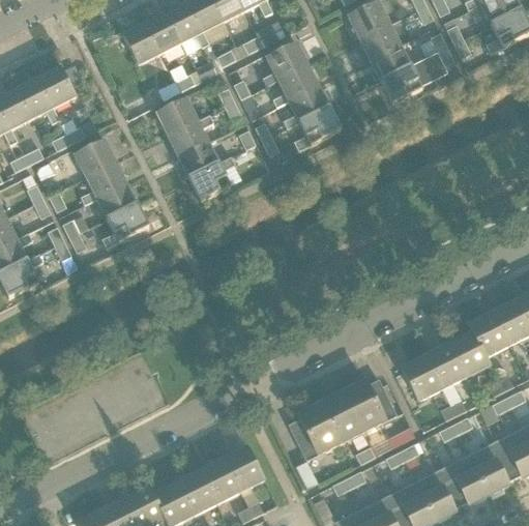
[(190,0),(186,2),(202,32),(223,22),(211,0),(190,0)]
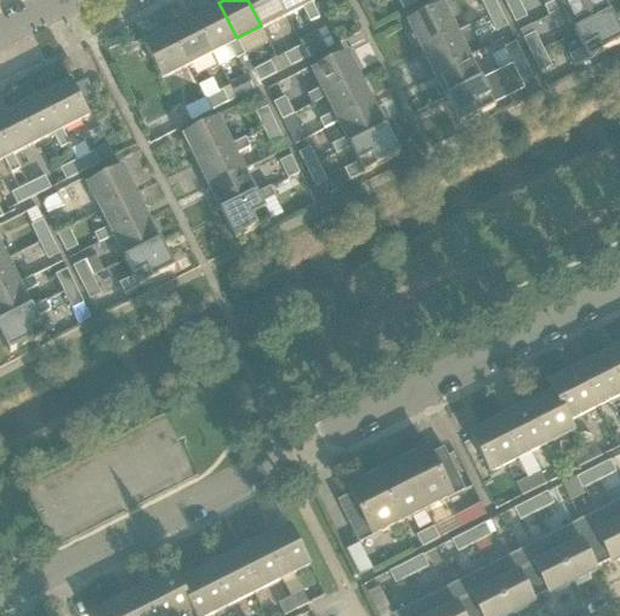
[(248,0),(261,26),(285,13),(278,0),(248,0)]
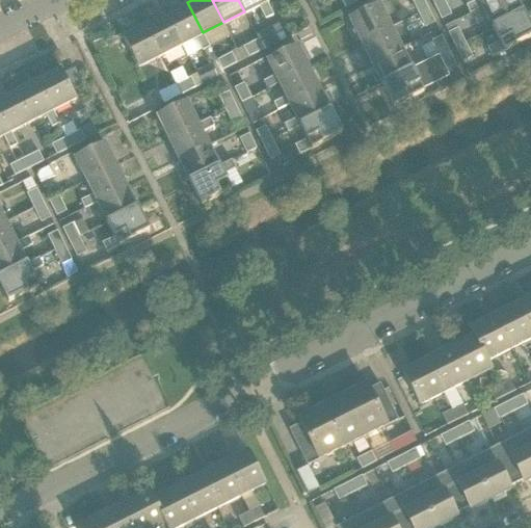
[(238,0),(244,11),(259,4),(265,16),(272,11),(266,0),(267,0),(238,0)]
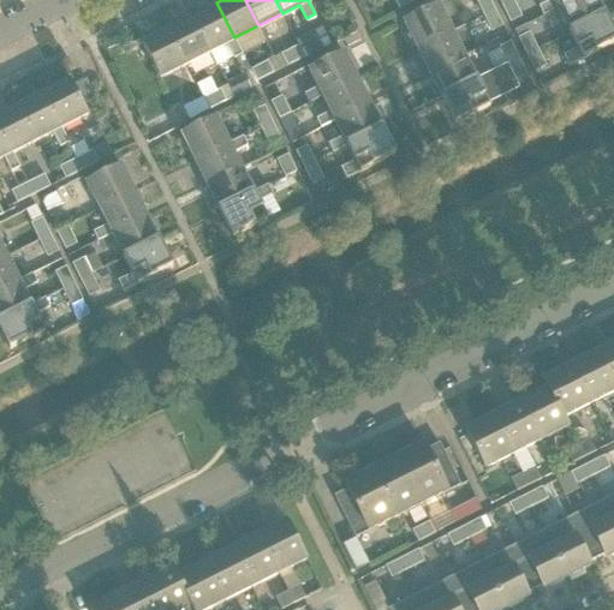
[(476,0),(482,11),(494,6),(490,0),(476,0)]
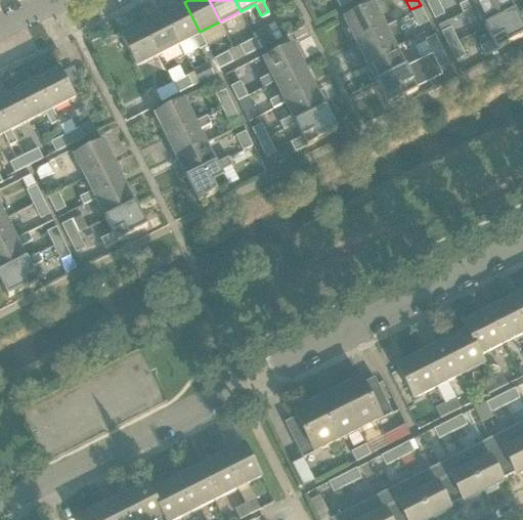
[(431,0),(427,2),(433,12),(442,8),(438,0),(431,0)]
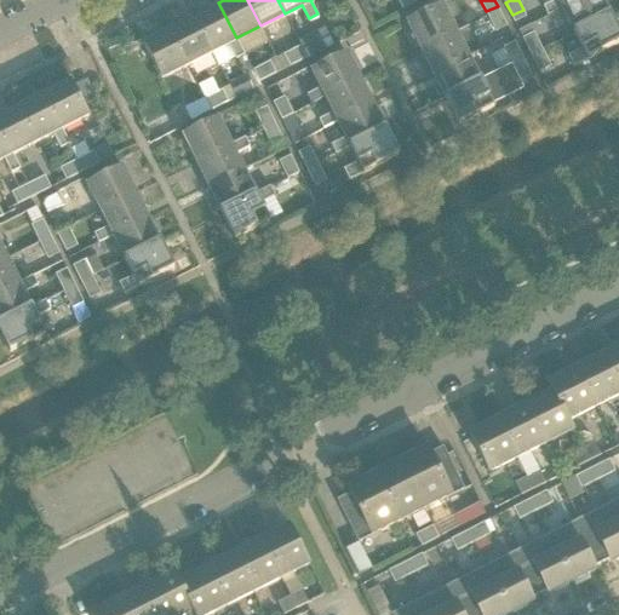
[(548,0),(543,3),(546,11),(561,5),(571,0),(548,0)]
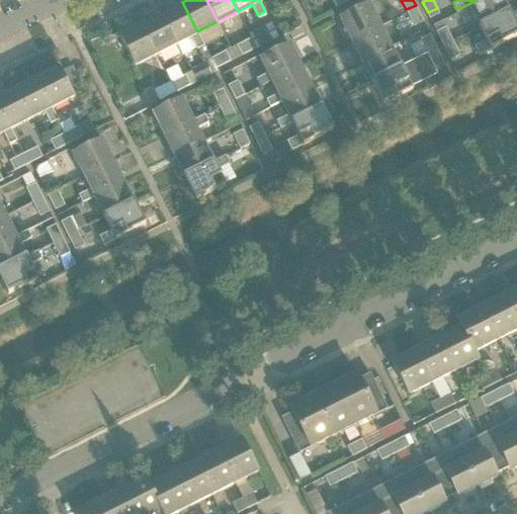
[(508,9),(503,0),(477,0),(468,4),(479,24),(508,9)]
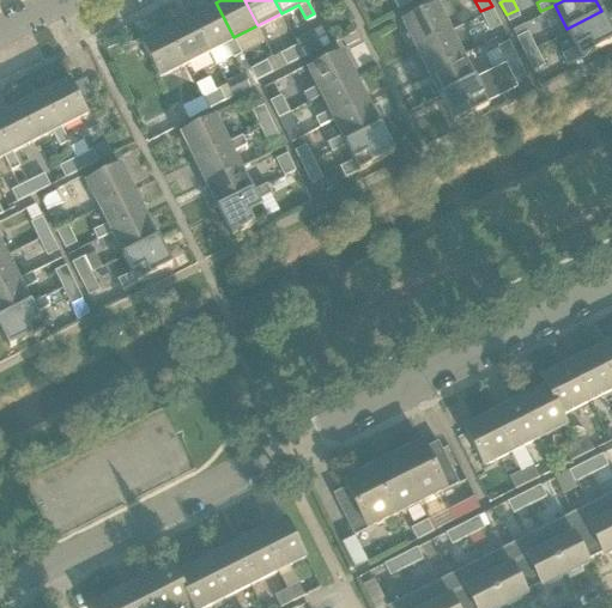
[(401,19),(414,46),(449,28),(436,1),(401,19)]
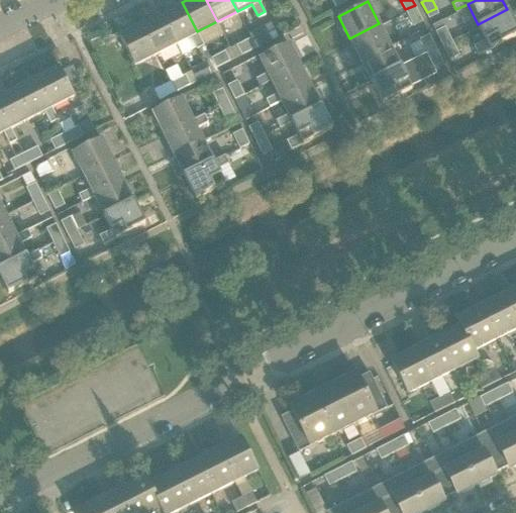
[(162,12),(177,42),(190,35),(196,46),(203,43),(197,31),(182,2),(162,12)]
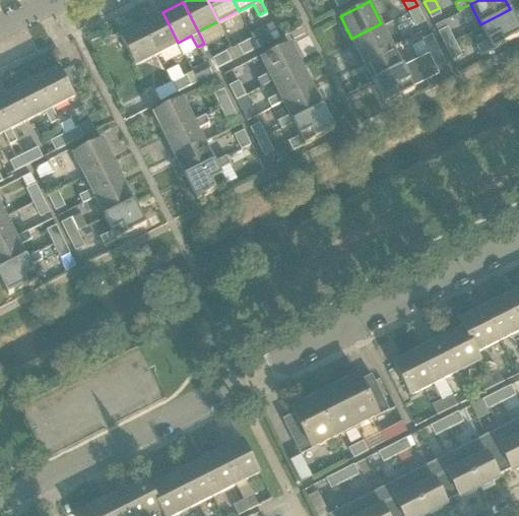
[(417,5),(407,9),(413,20),(423,15),(417,5)]
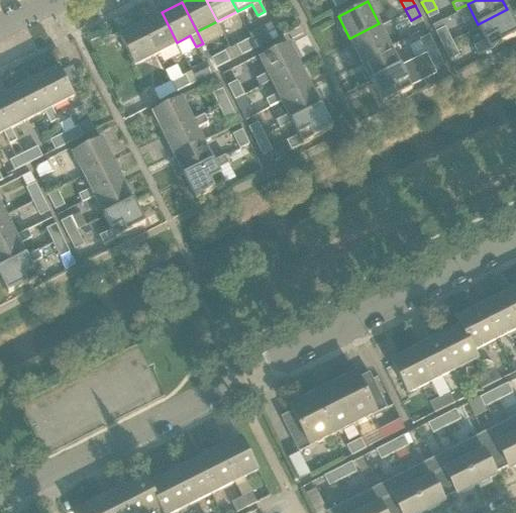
[(477,52),(489,45),(515,31),(515,27),(507,9),(478,24),(485,37),(473,43),(477,52)]
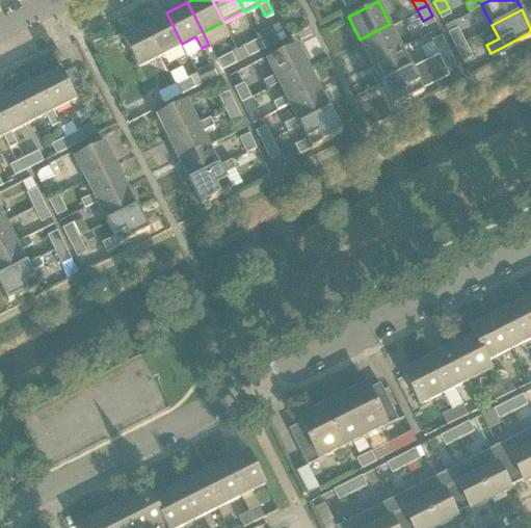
[(166,12),(145,23),(161,54),(182,44),(166,12)]
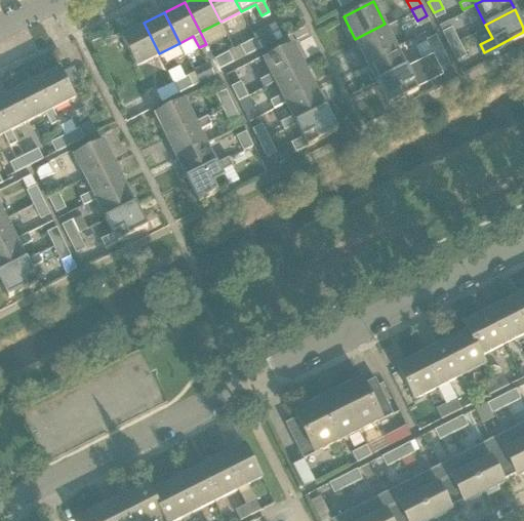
[(262,45),(280,36),(273,21),(253,31),(262,45)]
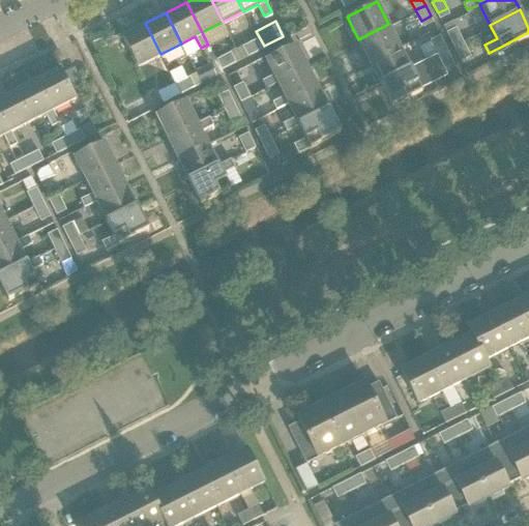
[(122,34),(139,65),(160,54),(145,23),(122,34)]
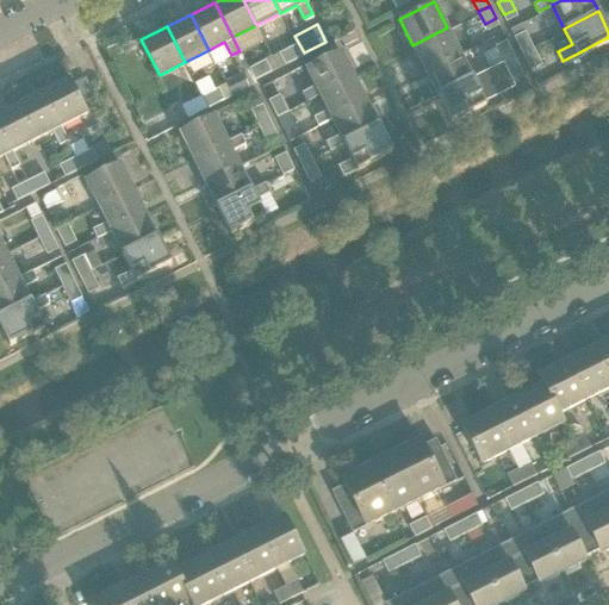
[(459,51),(447,27),(412,45),(424,68),(459,51)]
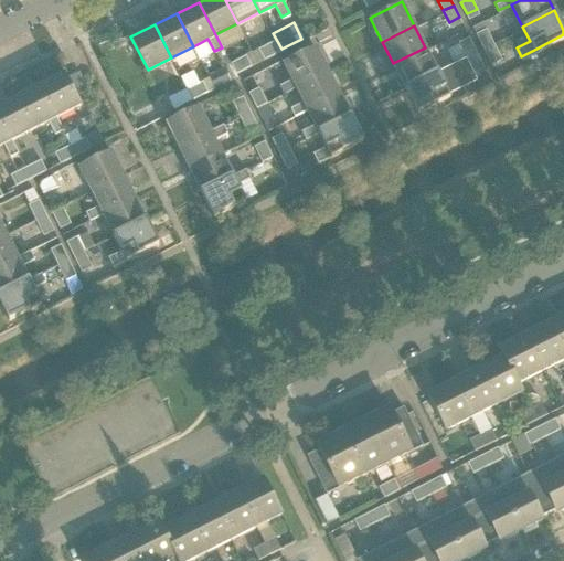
[(478,34),(483,46),(493,41),(488,30),(478,34)]
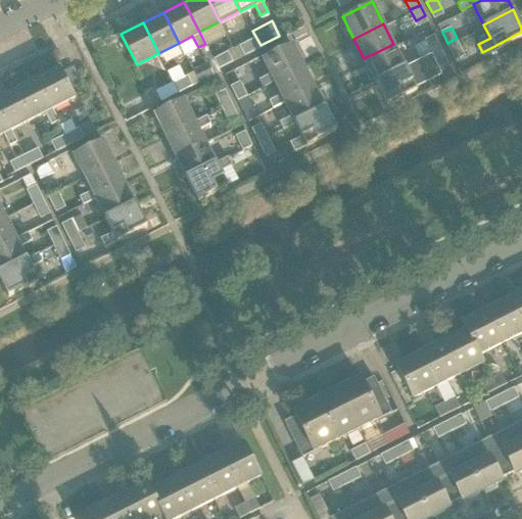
[(252,35),(241,41),(246,50),(257,45),(252,35)]
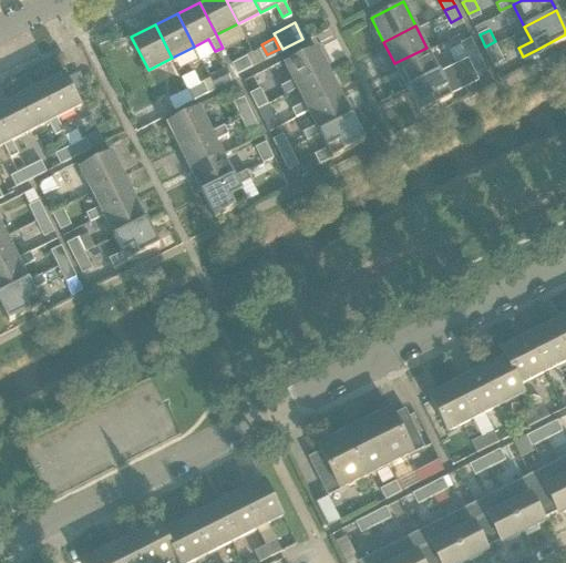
[(471,39),(461,43),(466,55),(477,50),(471,39)]
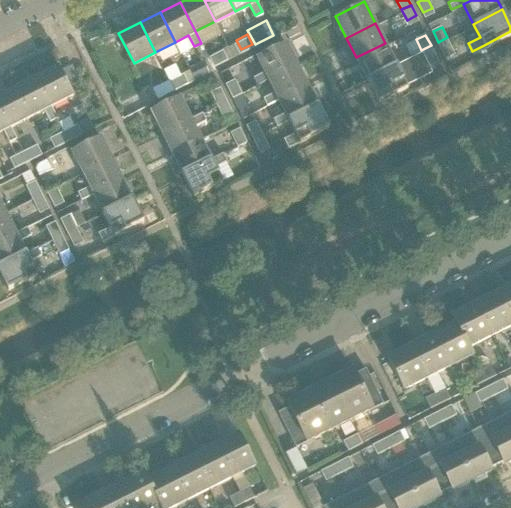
[(447,37),(438,42),(443,53),(453,48),(447,37)]
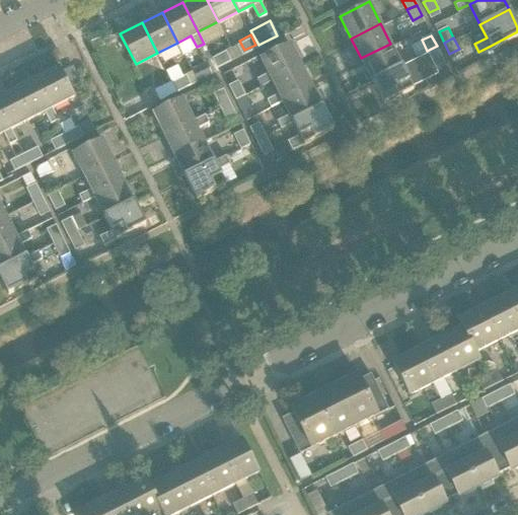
[(289,42),(260,57),(272,79),(301,64),(289,42)]
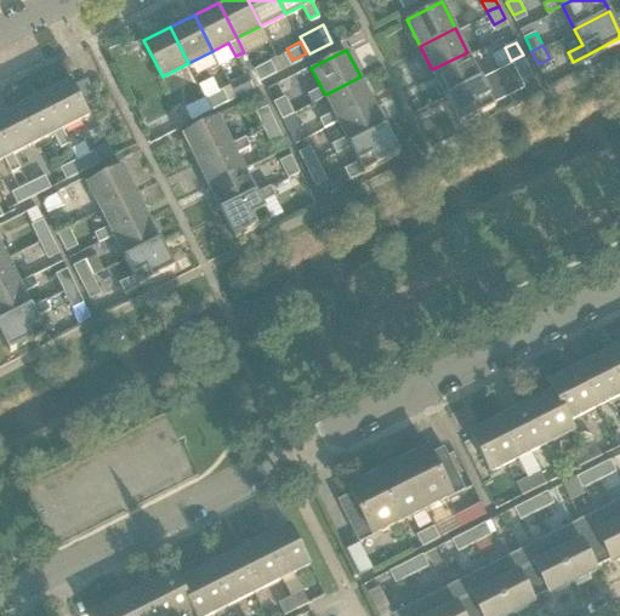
[(432,69),(444,93),(479,77),(467,52),(432,69)]
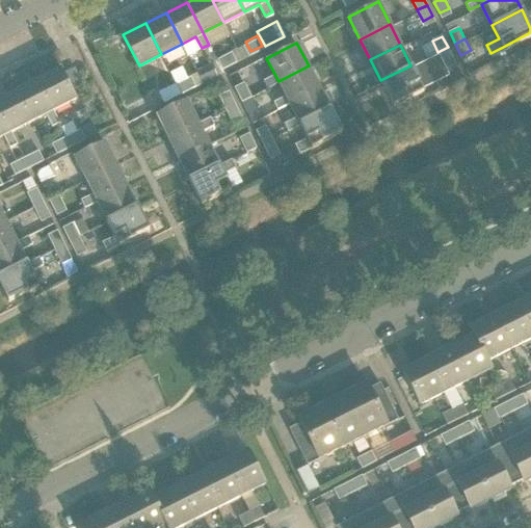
[(442,60),(444,63),(453,58),(448,47),(437,52),(442,60)]
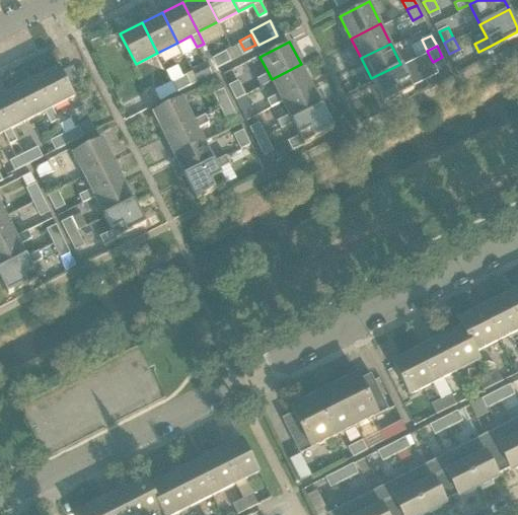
[(221,50),(211,56),(215,65),(226,59),(221,50)]
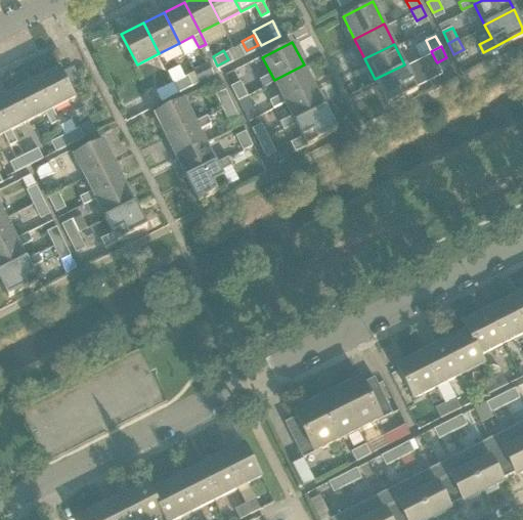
[(375,79),(386,101),(416,86),(408,73),(421,67),(421,66),(435,59),(431,51),(417,58),(404,65),(375,79)]
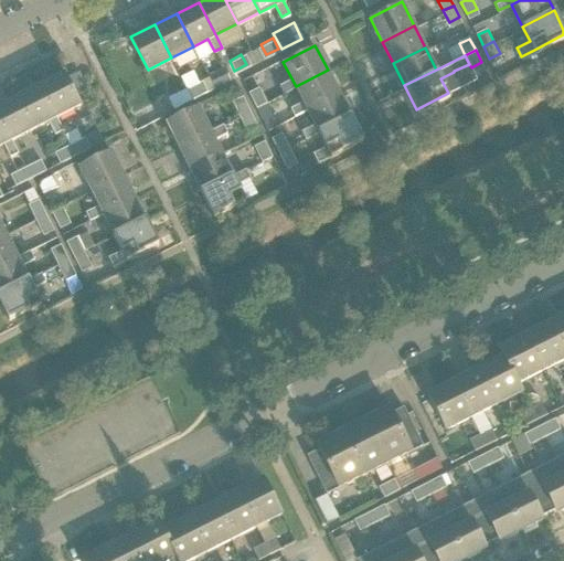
[(307,108),(339,92),(328,70),(296,86),(302,99),(290,106),(295,114),(307,108)]
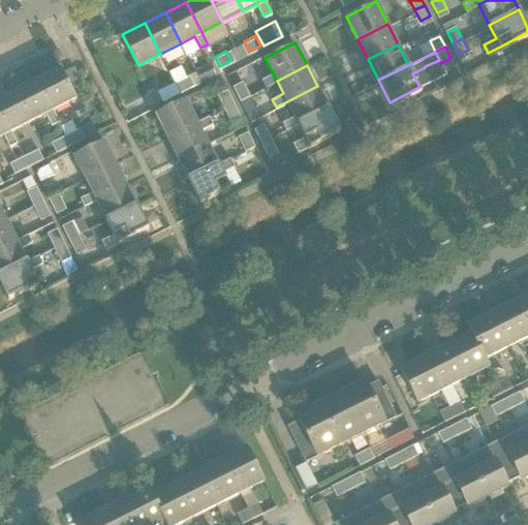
[(37,78),(52,107),(73,96),(59,66),(37,78)]
